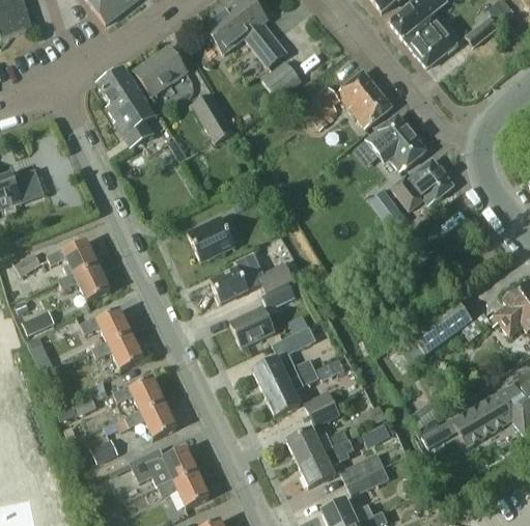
[(0,0),(0,32),(1,37),(33,27),(24,0),(0,0)]
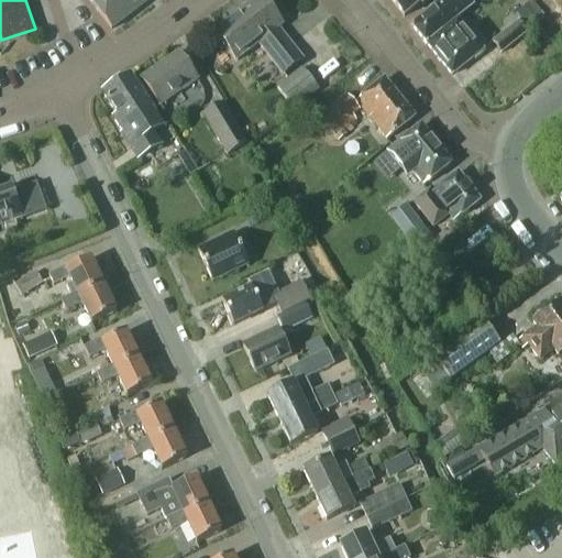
[(92,0),(111,25),(131,10),(123,0),(92,0)]
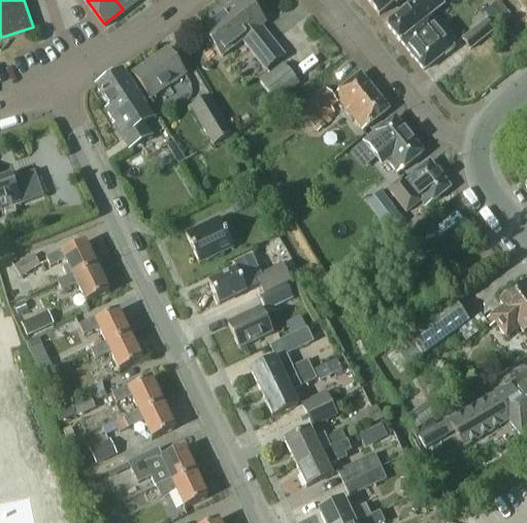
[(116,0),(123,9),(135,0),(116,0)]
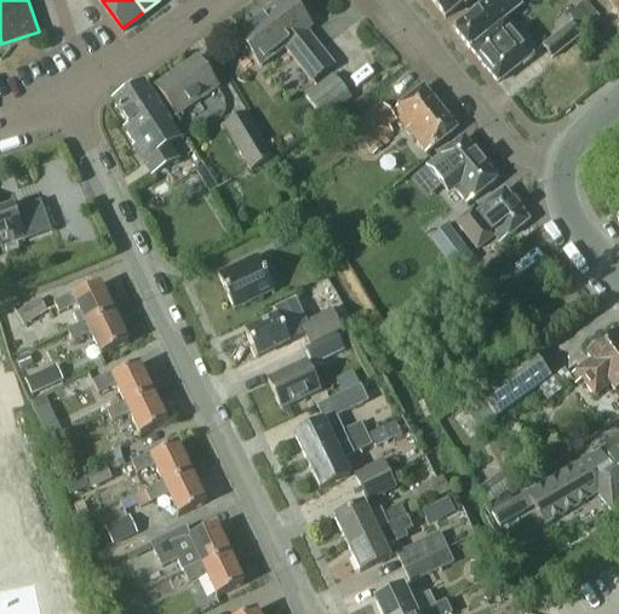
[(261,63),(285,44),(311,78),(333,61),(307,27),(311,23),(292,0),(276,0),(236,32),(261,63)]
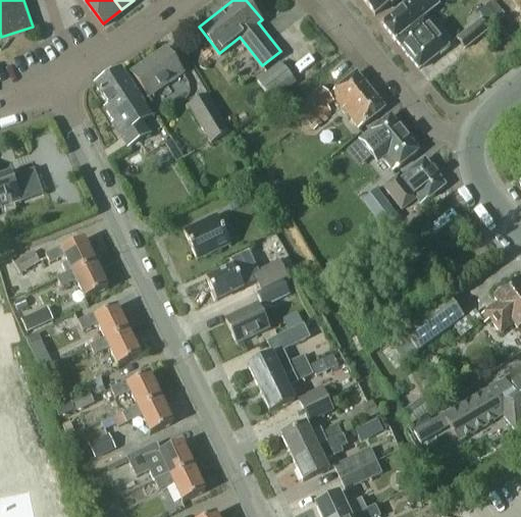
[(391,0),(366,0),(375,10),(387,0),(391,0)]
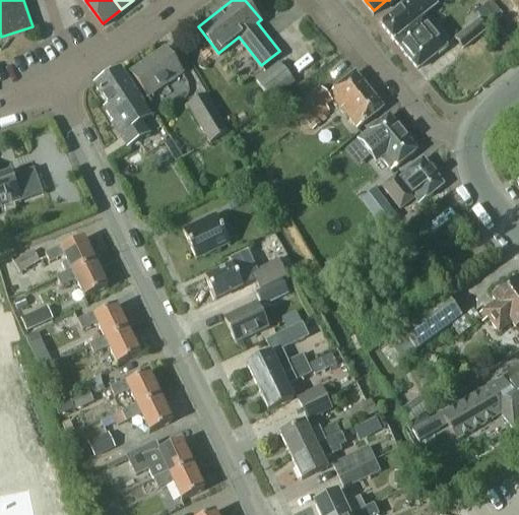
[(395,37),(424,14),(439,2),(438,0),(407,0),(382,20),(395,37)]
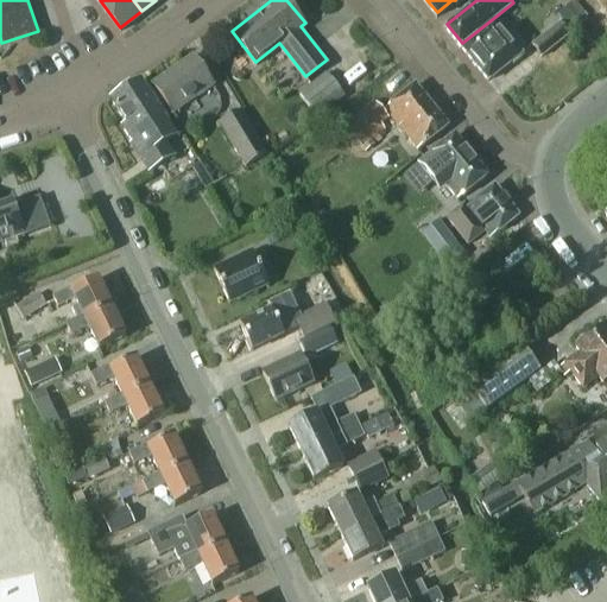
[(570,25),(588,10),(580,0),(569,0),(557,10),(570,25)]
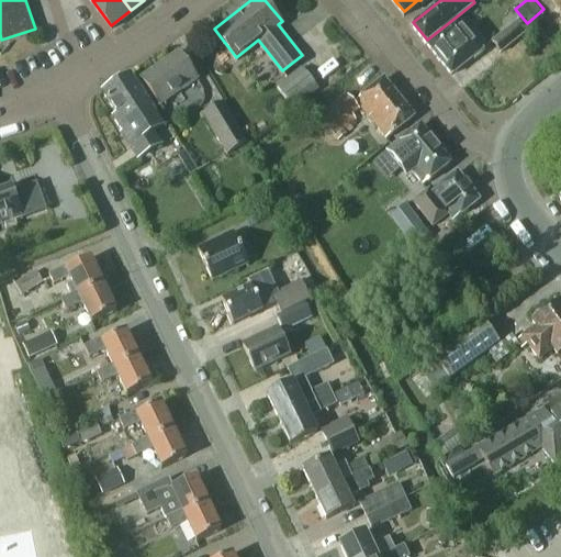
[(458,15),(427,40),(451,70),(483,45),(458,15)]
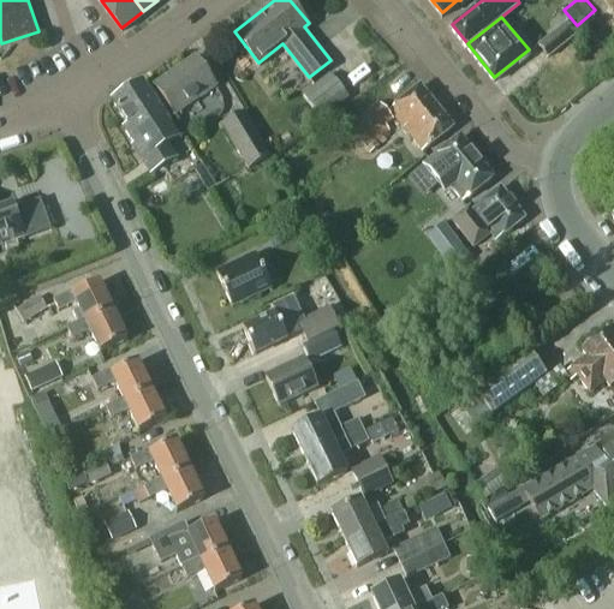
[(574,31),(566,19),(540,41),(548,52),(574,31)]
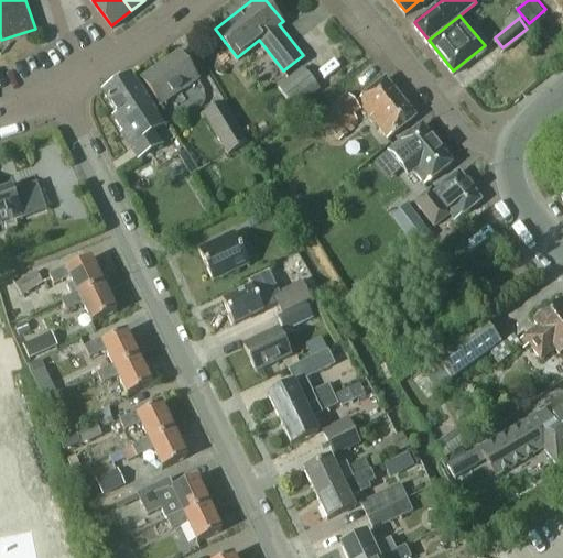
[(198,77),(179,48),(141,74),(161,102),(198,77)]
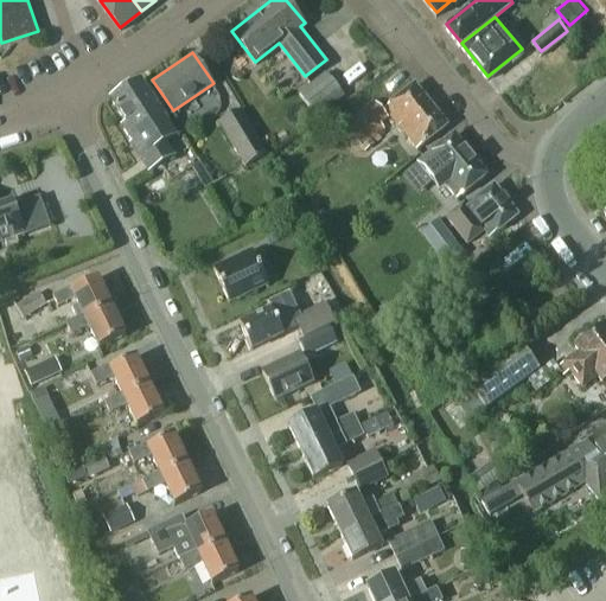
[(345,94),(326,69),(299,90),(318,114),(345,94)]
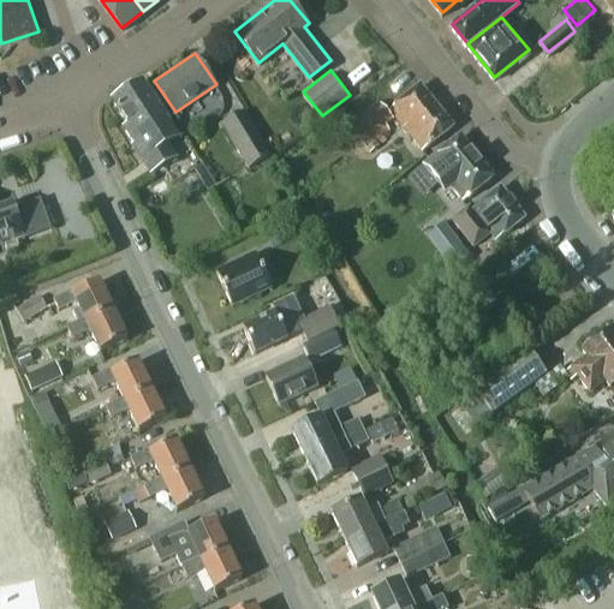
[(154,172),(179,154),(170,139),(179,132),(142,77),(113,96),(129,119),(124,123),(136,141),(133,142),(154,172)]
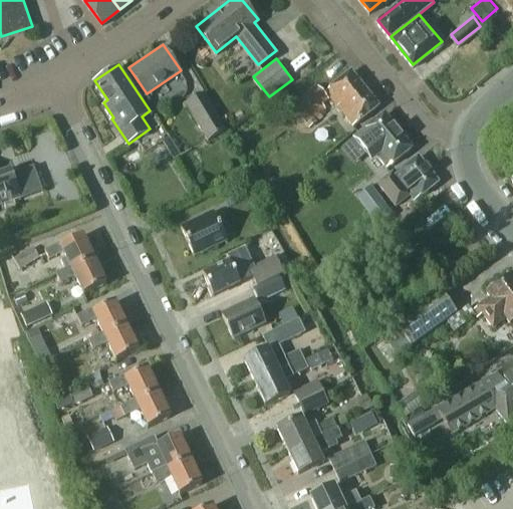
[(378,102),(349,68),(325,87),(323,89),(317,83),(293,102),(305,120),(324,105),(320,100),(330,93),(353,122),(378,102)]
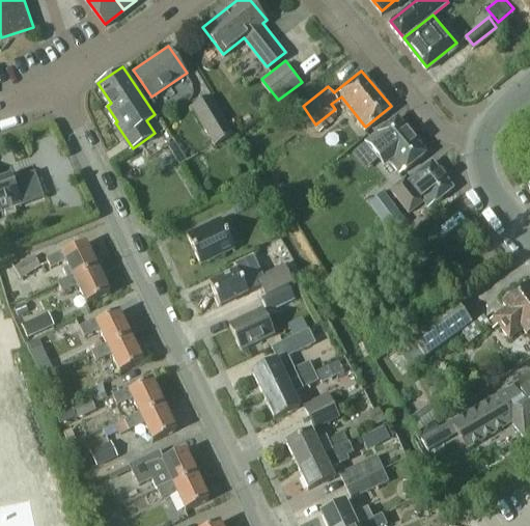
[(191,105),(214,143),(231,133),(208,94),(191,105)]
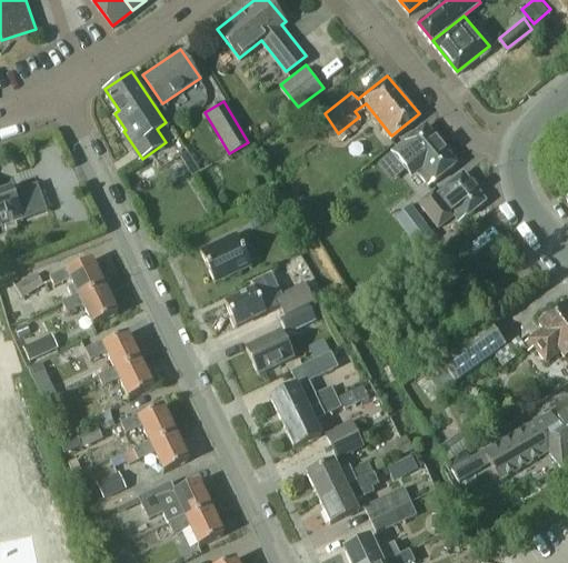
[(419,170),(429,182),(456,160),(425,122),(398,144),(399,144),(414,162),(419,170)]
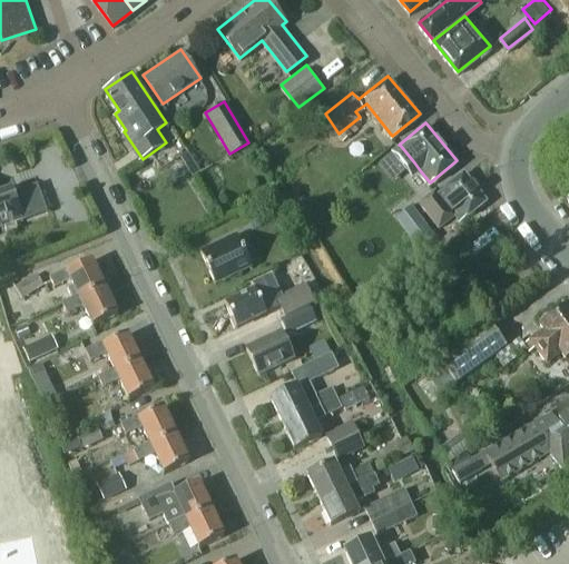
[(400,145),(393,150),(408,168),(414,175),(420,170),(414,162),(400,145)]
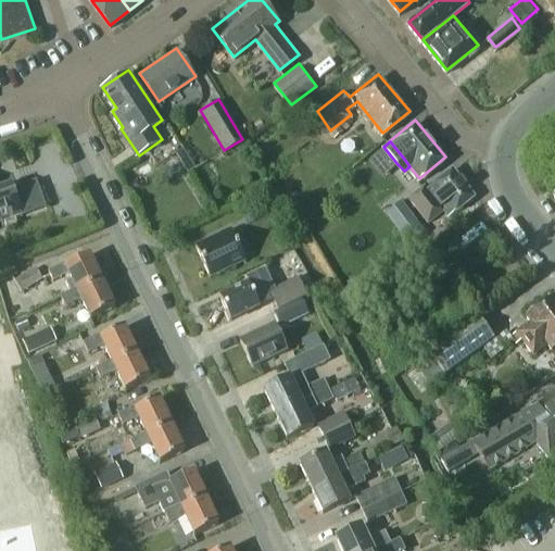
[(444,208),(449,214),(474,195),(453,166),(428,186),(425,182),(408,195),(428,220),(444,208)]
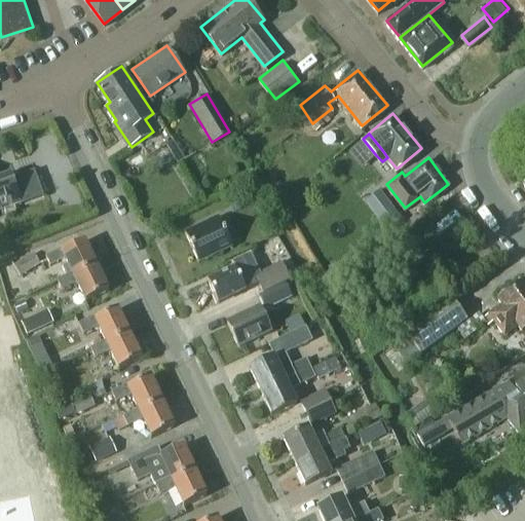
[(4,207),(21,200),(15,186),(12,176),(0,180),(0,179),(0,208),(3,207),(4,207)]
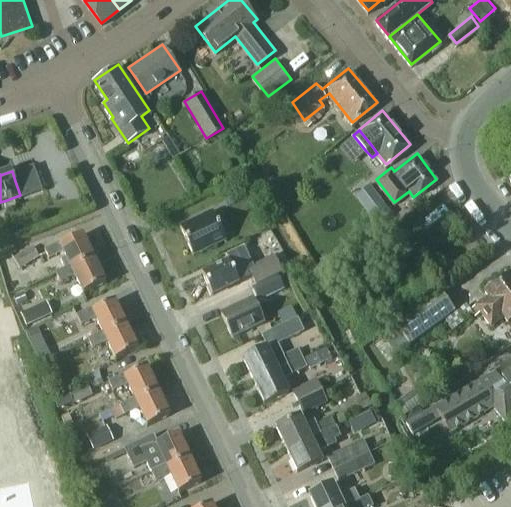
[(357,193),(378,221),(392,210),(371,182),(357,193)]
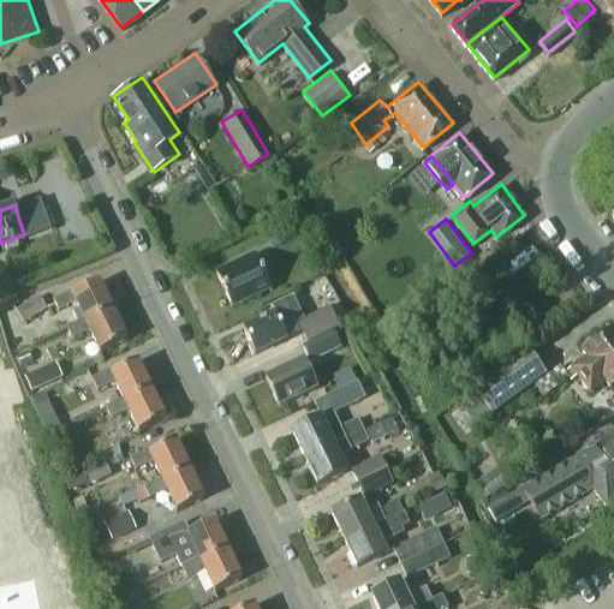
[(272,285),(255,251),(218,269),(233,303),(272,285)]
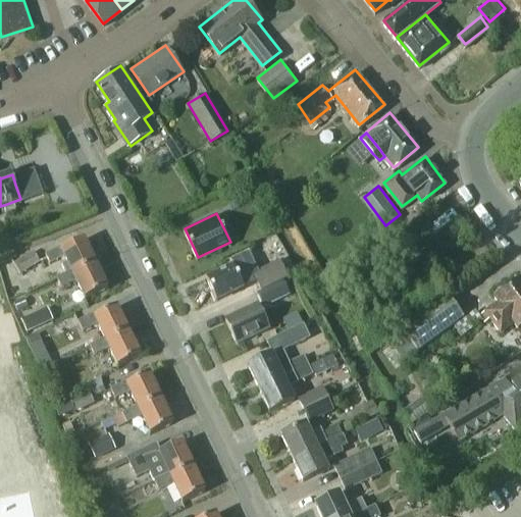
[(51,261),(65,254),(67,259),(62,261),(66,270),(71,268),(73,271),(96,261),(85,237),(62,247),(60,244),(47,250),(51,261)]
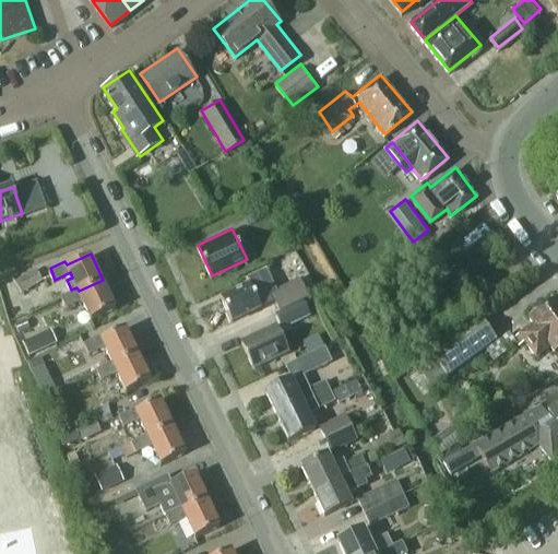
[(43,277),(37,266),(15,278),(22,290),(43,277)]
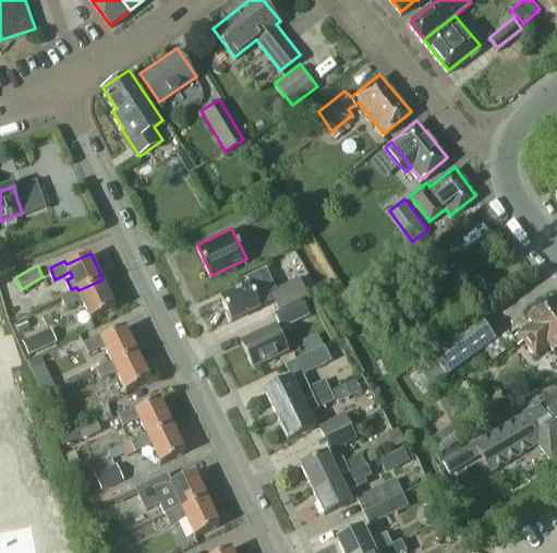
[(269,286),(262,269),(247,276),(250,281),(221,296),(232,317),(262,303),(256,292),(269,286)]
